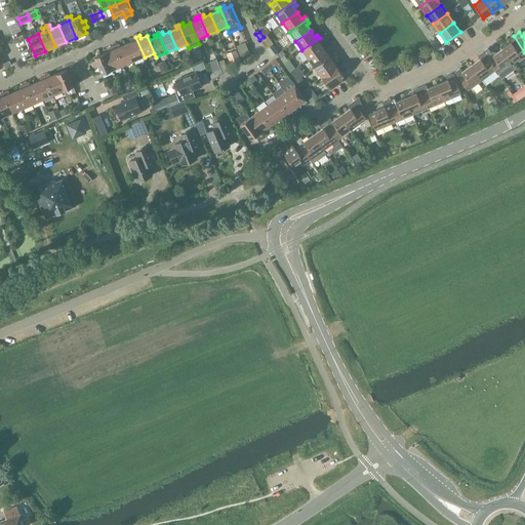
[(264,37),(259,40),(266,49),(273,44),(267,35),(264,37)]
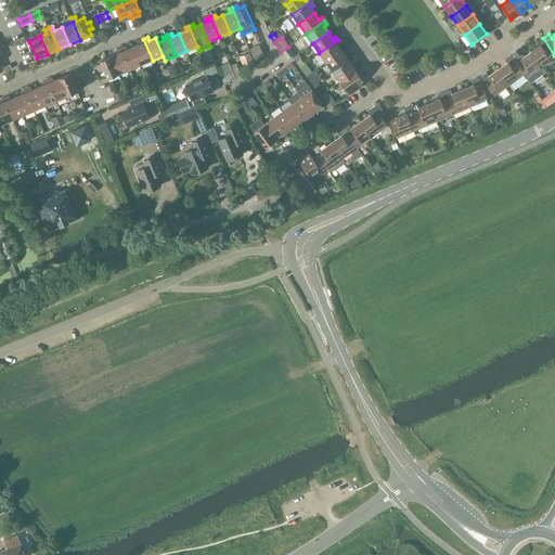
[(541,46),(531,53),(542,68),(547,64),(550,67),(552,68),(554,68),(554,67),(554,55),(543,38),(538,42),(541,46)]
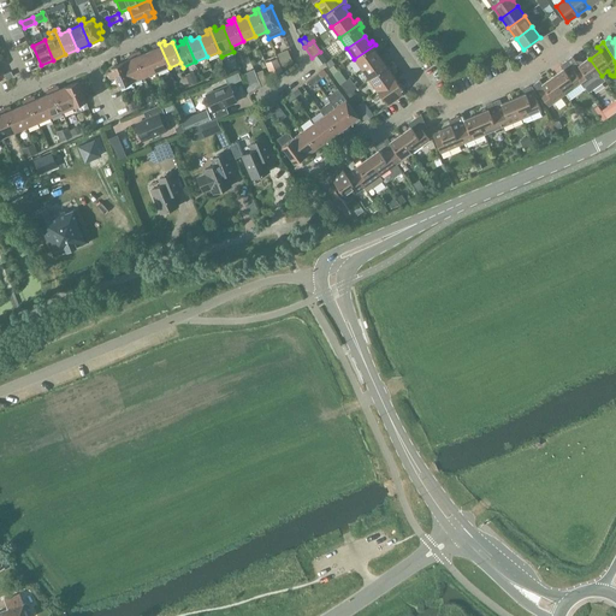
[(157,48),(148,52),(158,72),(170,67),(159,43),(155,45),(157,48)]
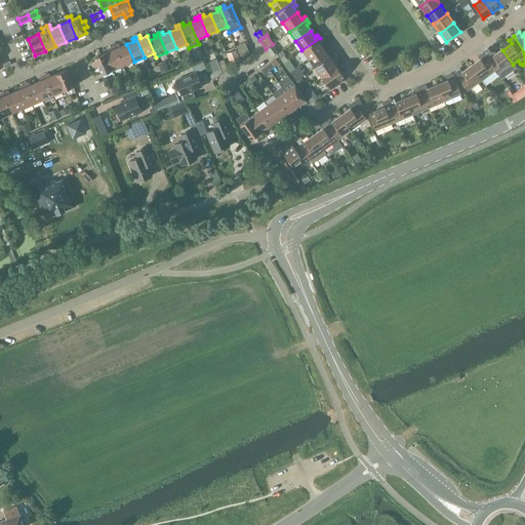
[(320,38),(301,50),(309,59),(323,48),(319,43),(322,41),(320,38)]
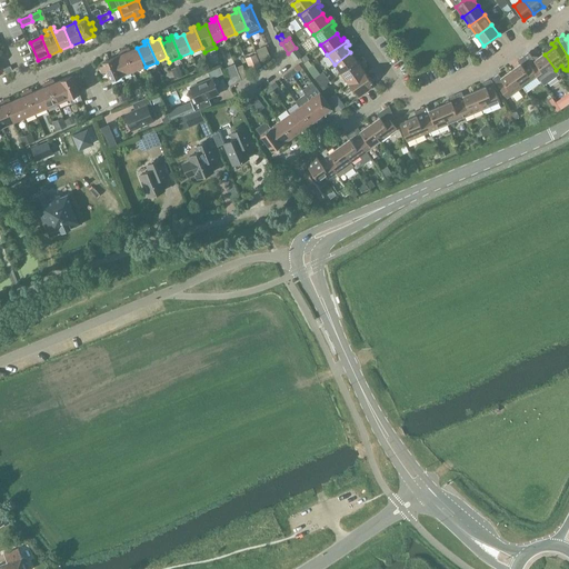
[(270,59),(266,47),(256,51),(261,62),(270,59)]
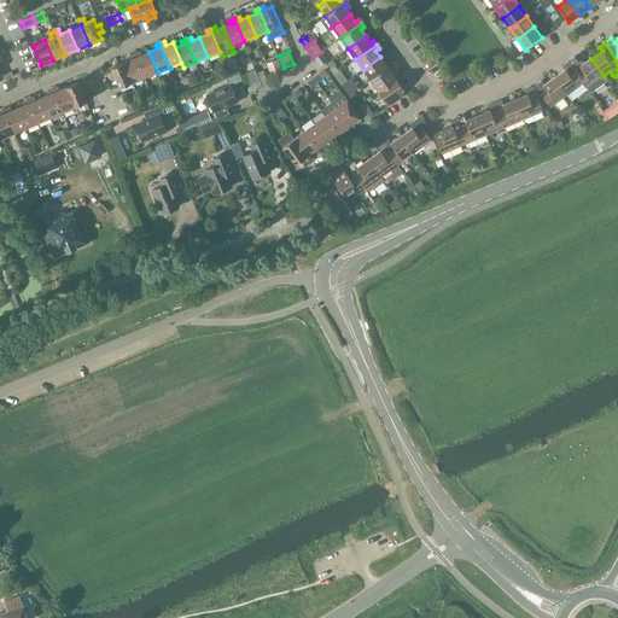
[(140,52),(135,54),(146,77),(158,73),(149,52),(141,56),(140,52)]
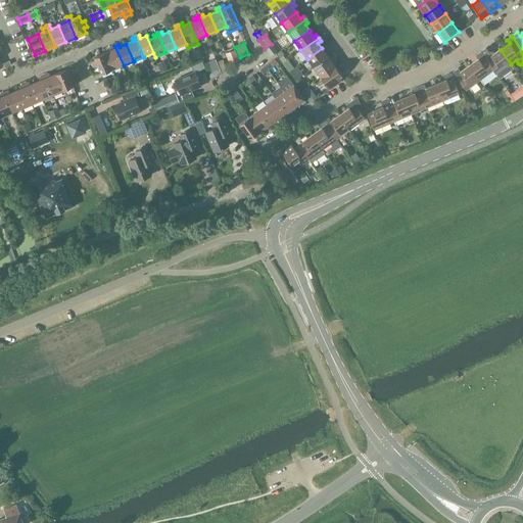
[(271,45),(266,49),(271,56),(275,53),(276,52),(271,45)]
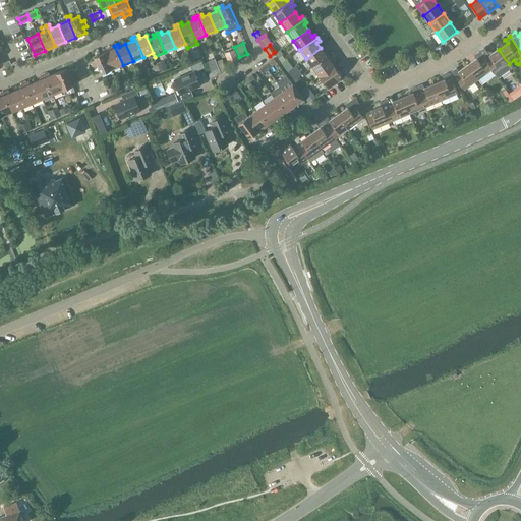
[(112,50),(105,53),(113,69),(123,65),(114,46),(111,47),(112,50)]
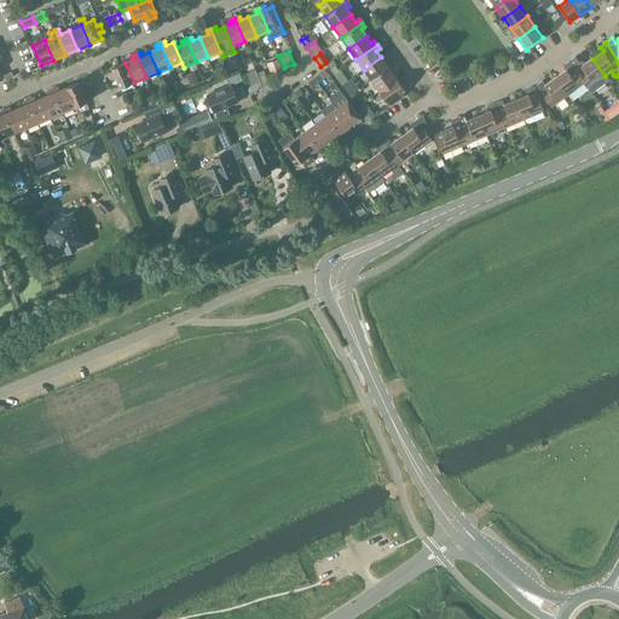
[(381,57),(364,70),(371,81),(392,67),(389,62),(386,64),(381,57)]
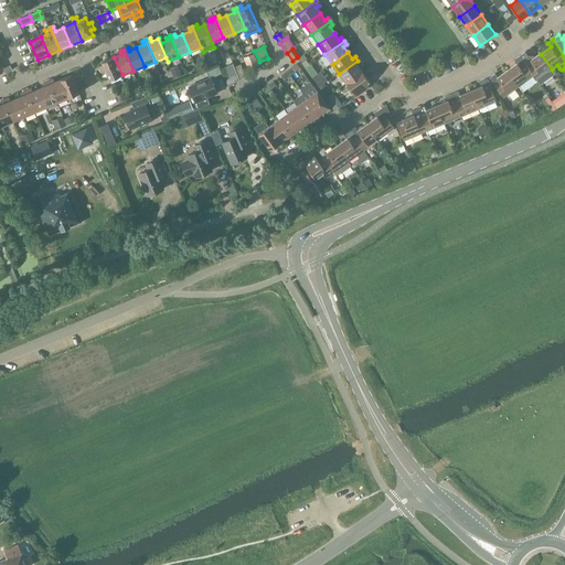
[(259,65),(254,54),(243,59),(248,70),(259,65)]
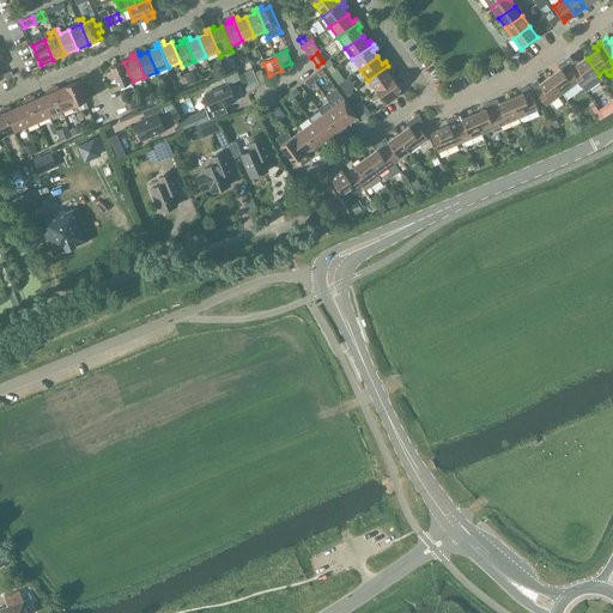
[(564,61),(580,83),(582,87),(599,76),(587,59),(577,65),(574,61),(568,66),(565,61),(564,61)]
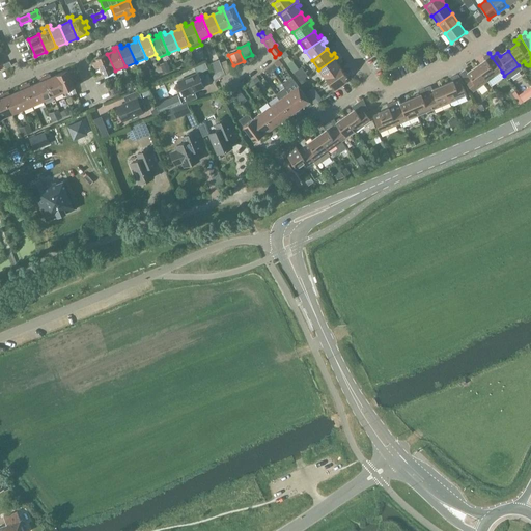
[(485,60),(477,66),(487,82),(499,74),(502,72),(488,53),(483,57),(485,60)]
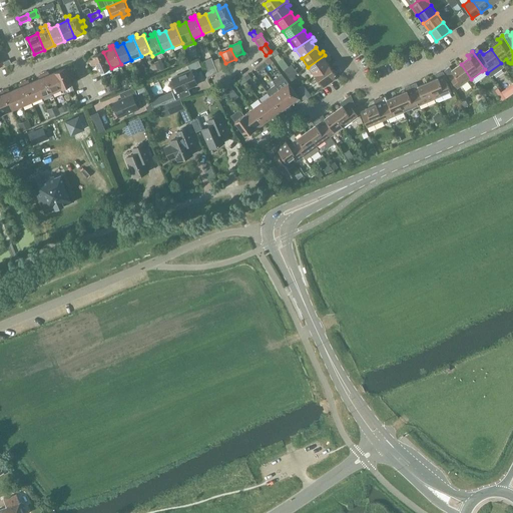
[(111,68),(103,52),(94,56),(95,58),(91,60),(93,66),(97,64),(101,73),(111,68)]
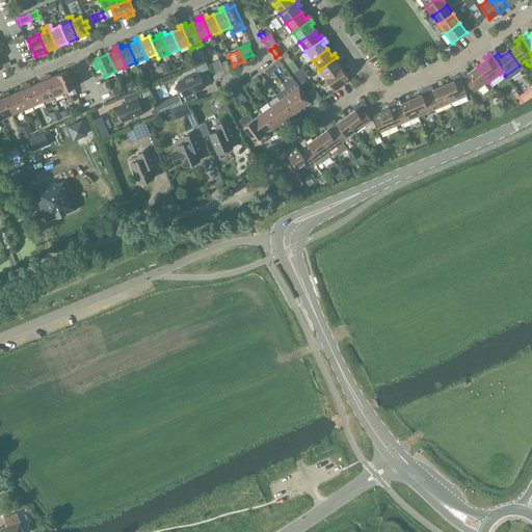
[(337,57),(319,70),(326,79),(341,68),(337,61),(339,59),(337,57)]
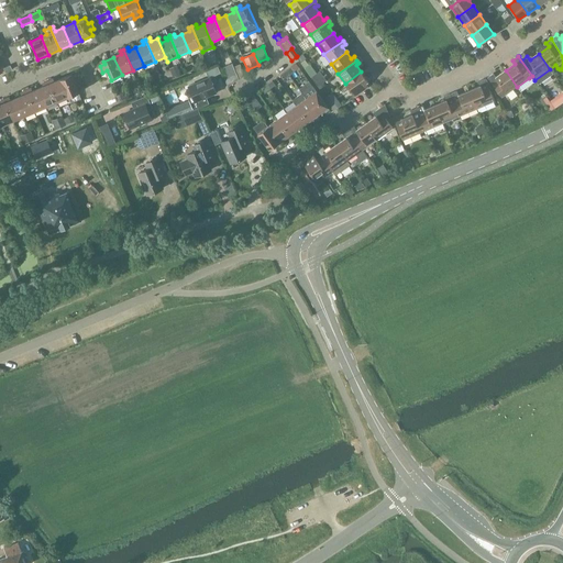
[(218,65),(211,67),(214,75),(221,73),(218,65)]
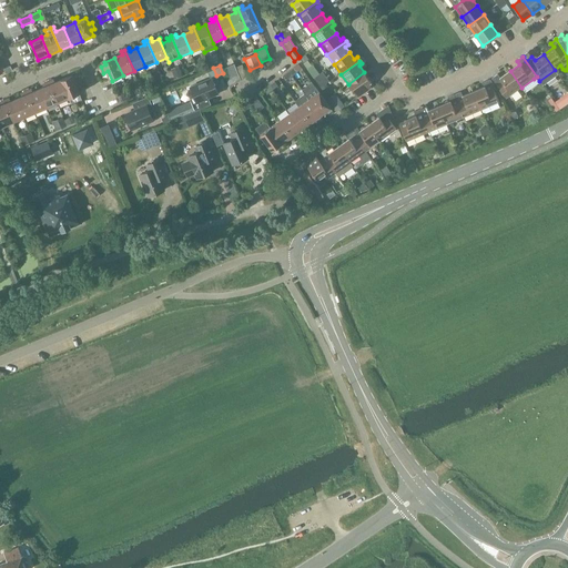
[(312,66),(307,69),(314,79),(320,74),(313,66),(312,66)]
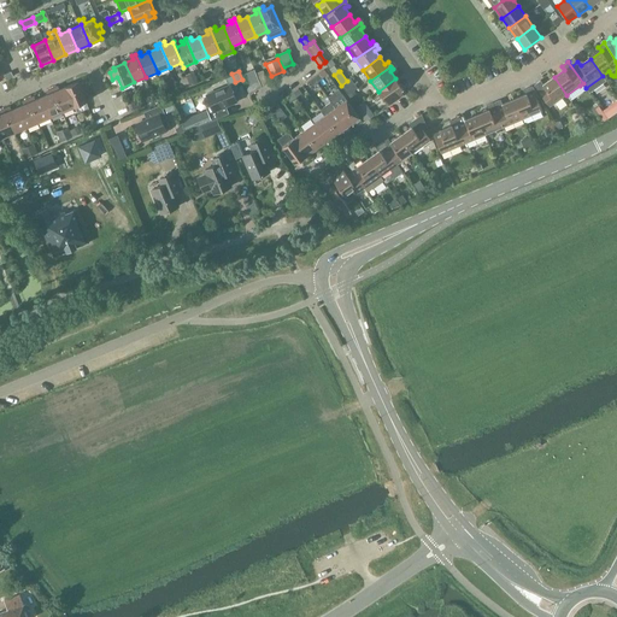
[(194,75),(187,77),(191,87),(198,83),(194,75)]
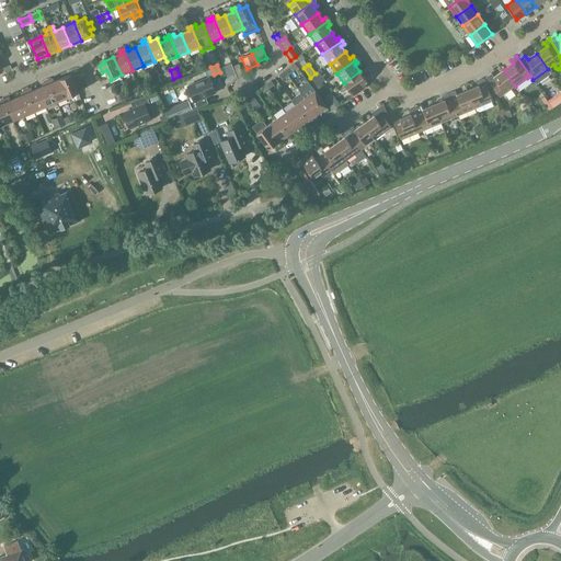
[(515,87),(504,70),(493,78),(491,75),(487,78),(493,87),(492,87),(500,98),(515,87)]
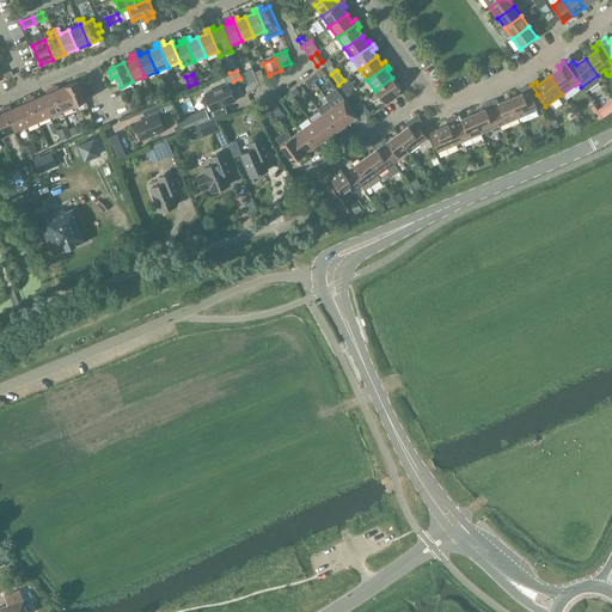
[(344,80),(338,85),(346,95),(352,91),(355,89),(348,78),(344,80)]
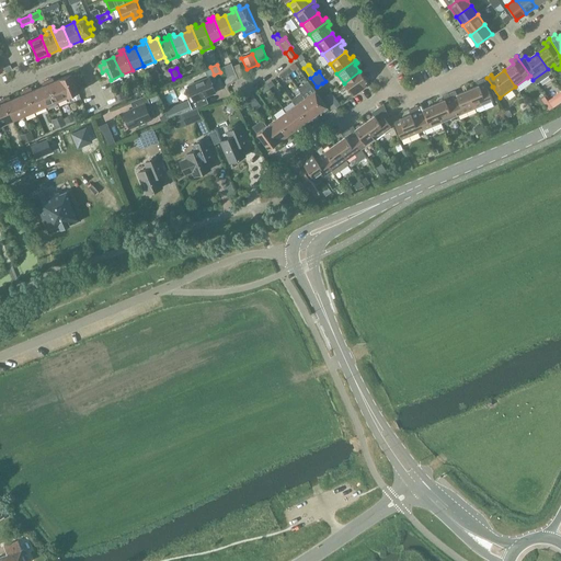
[(359,71),(344,83),(353,96),(361,91),(367,87),(364,83),(367,81),(365,79),(363,77),(359,71)]
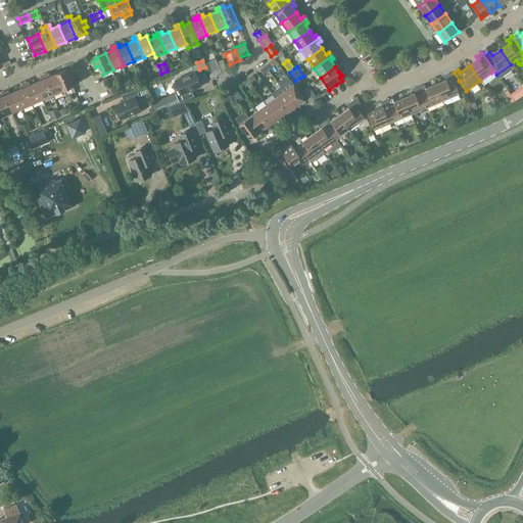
[(67,69),(57,75),(64,91),(75,86),(70,78),(75,76),(73,70),(68,73),(67,69)]
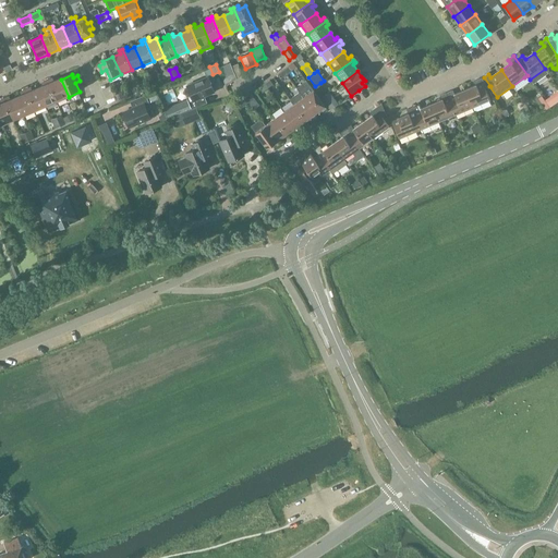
[(226,76),(222,79),(223,82),(226,86),(226,87),(231,83),(229,77),(228,76),(226,76)]
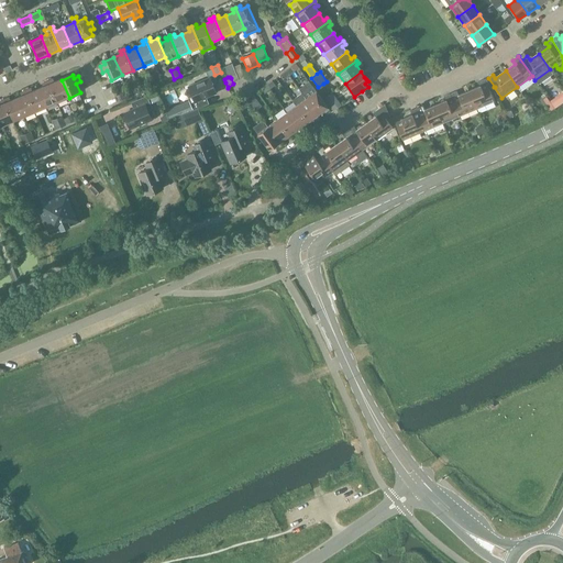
[(189,101),(165,111),(168,121),(192,111),(207,106),(203,98),(217,92),(211,78),(189,88),(194,97),(188,99),(189,101)]
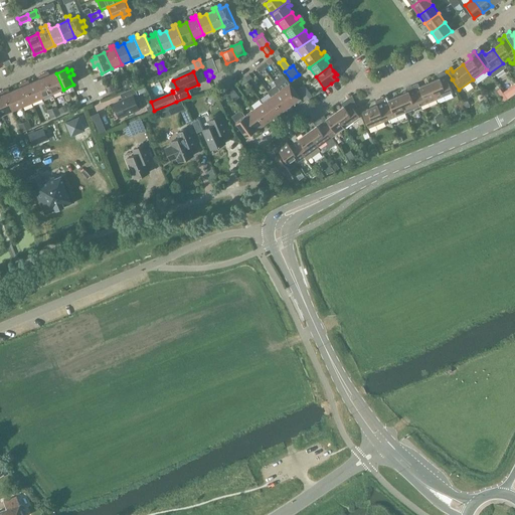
[(48,72),(44,74),(53,94),(63,90),(56,73),(49,75),(48,72)]
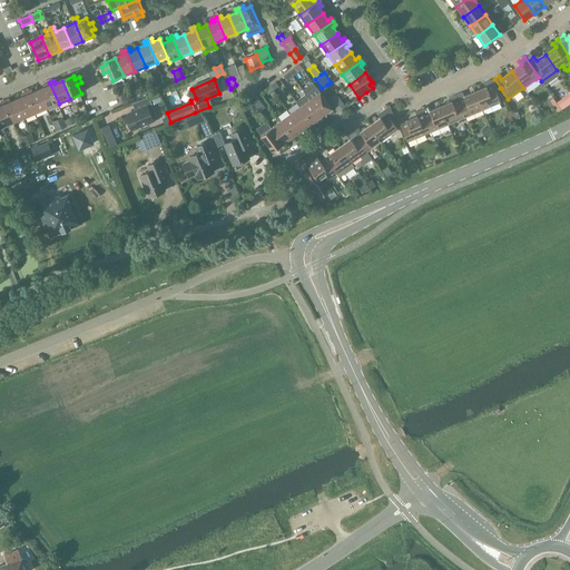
[(485,88),(474,92),(482,111),(501,104),(495,91),(498,90),(492,80),(484,84),(485,88)]
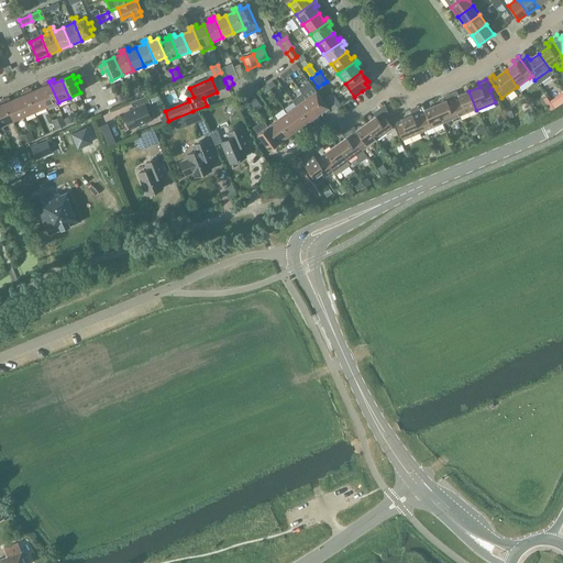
[(46,86),(40,89),(47,107),(58,102),(48,81),(45,83),(46,86)]
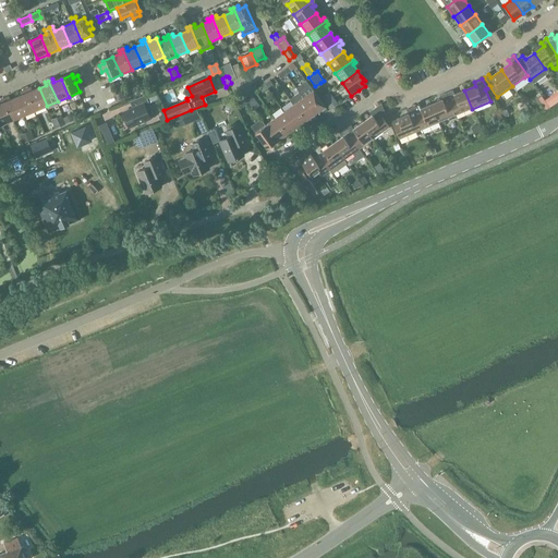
[(320,83),(315,86),(320,94),(326,91),(320,83)]
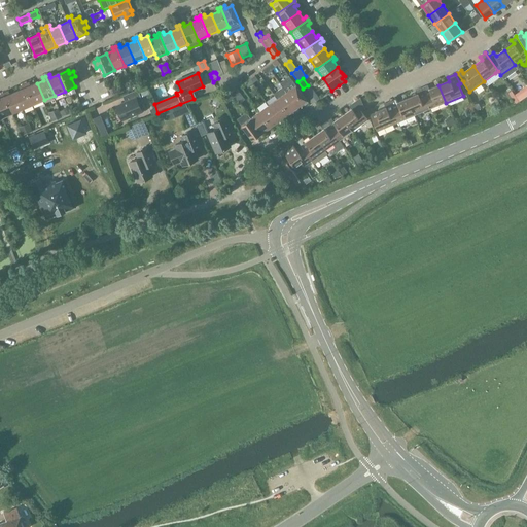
[(29,83),(25,84),(33,105),(44,100),(37,83),(30,86),(29,83)]
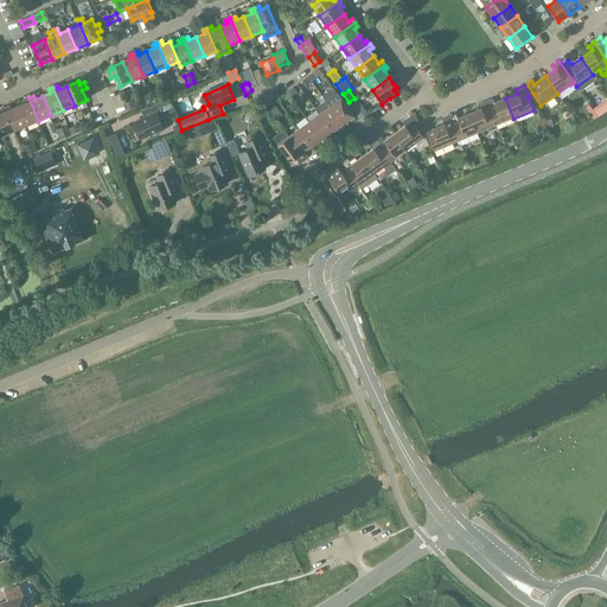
[(26,103),(19,107),(26,126),(38,121),(29,97),(25,100),(26,103)]
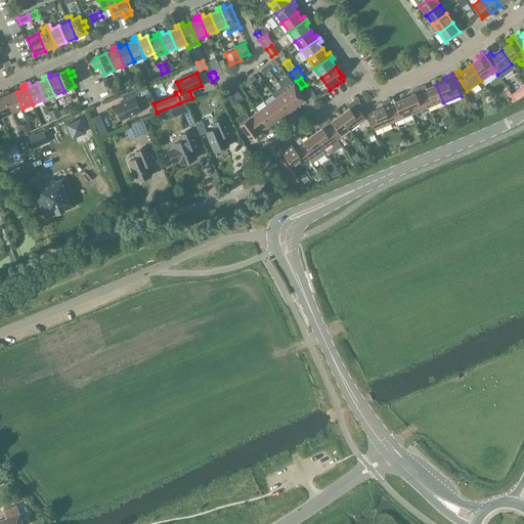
[(296,85),(287,92),(297,106),(306,100),(296,85)]
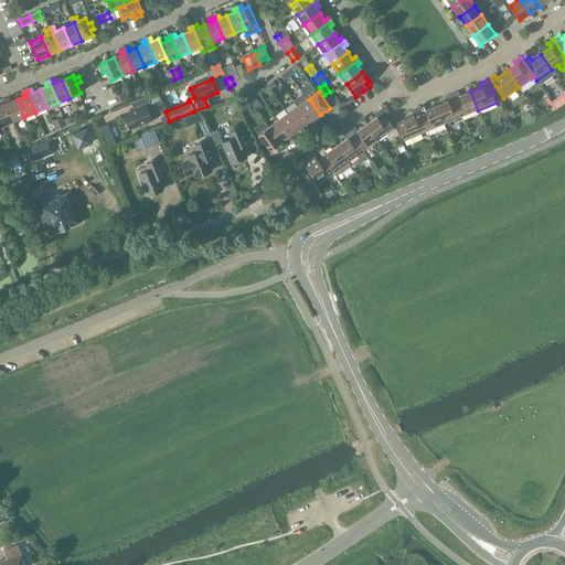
[(451,95),(456,105),(461,117),(478,110),(470,92),(460,96),(458,93),(451,95)]
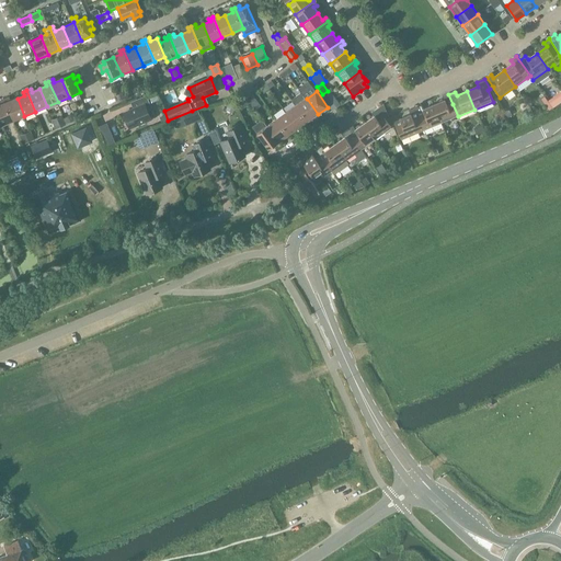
[(130,103),(134,110),(124,114),(130,128),(151,119),(148,110),(152,107),(147,96),(130,103)]
